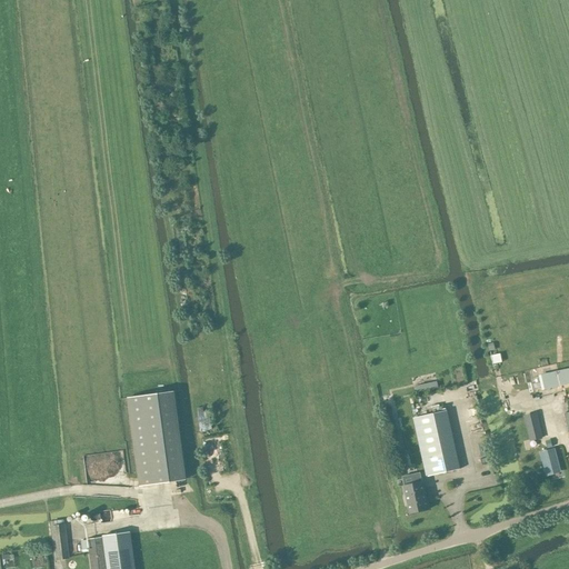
[(568,368),(540,376),(543,389),(568,382),(568,368)]
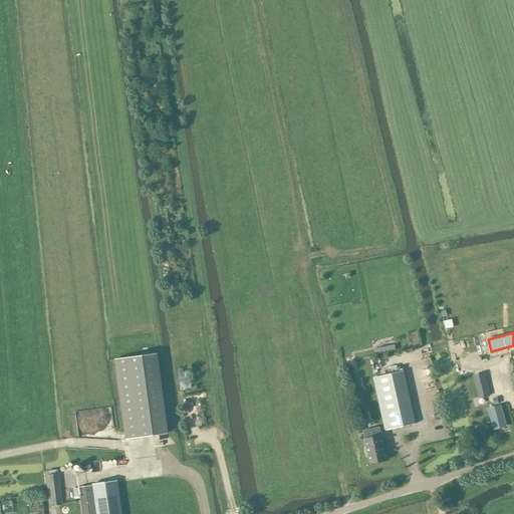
[(395,344),(375,348),(376,354),(376,355),(397,351),(396,350),(395,344)]
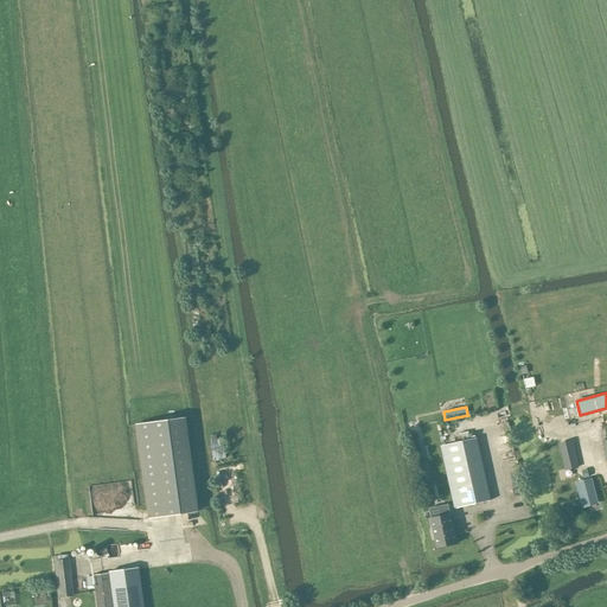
[(134,425),(147,518),(198,511),(185,417),(134,425)]
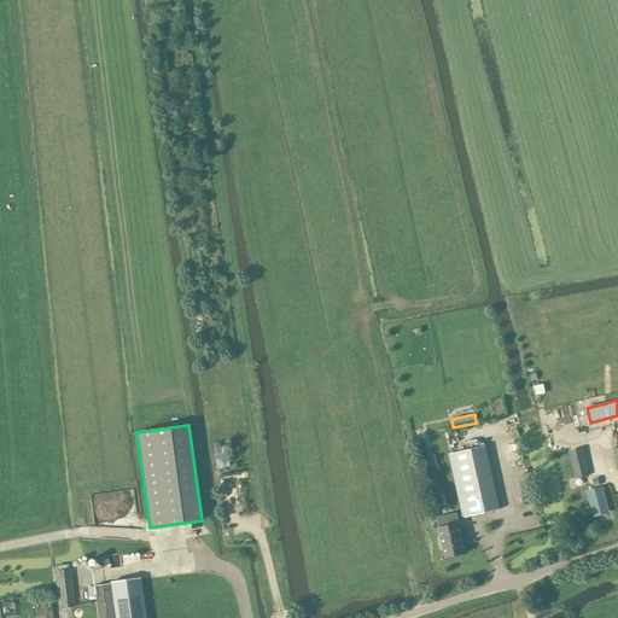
[(464,517),(494,511),(479,448),(450,454),(464,517)]
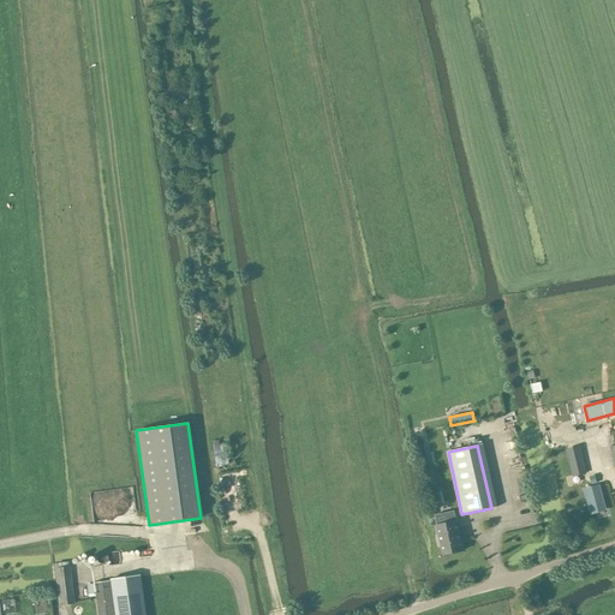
[(598,483),(584,487),(590,514),(605,511),(598,483)]
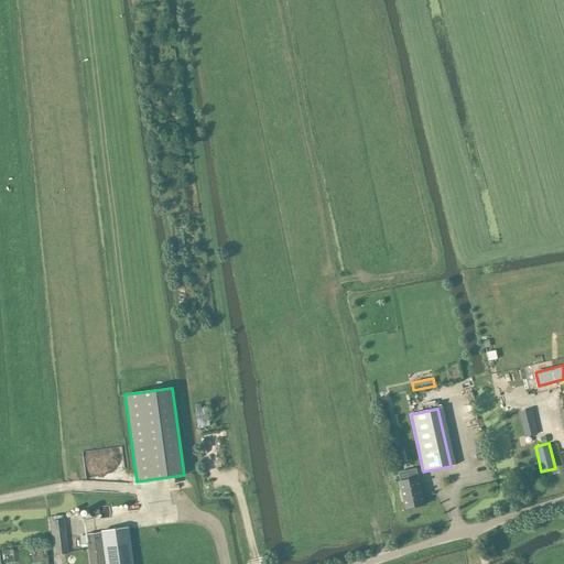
[(402,490),(400,491),(402,501),(404,500),(407,509),(425,505),(419,478),(418,474),(411,475),(412,479),(401,481),(402,490)]
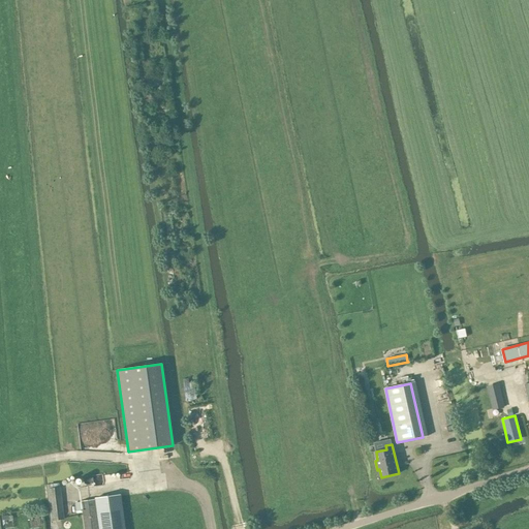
[(51,520),(63,519),(60,488),(49,490),(51,520)]
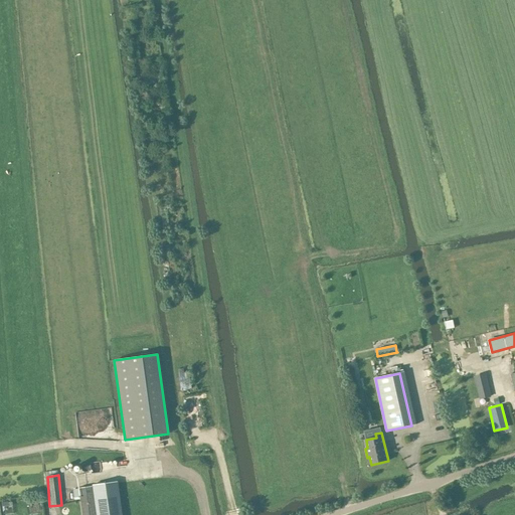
[(81,514),(121,514),(117,482),(93,485),(93,486),(78,488),(81,514)]
